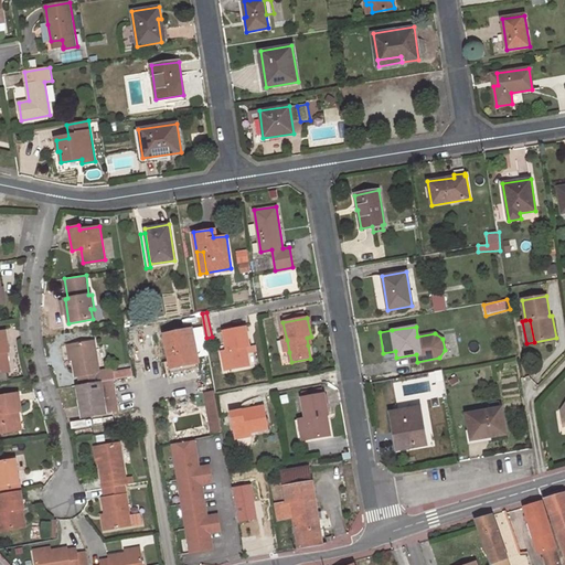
[(222,351),(225,371),(247,366),(244,348),(247,348),(248,348),(245,328),(224,331),(227,351),(222,351)]
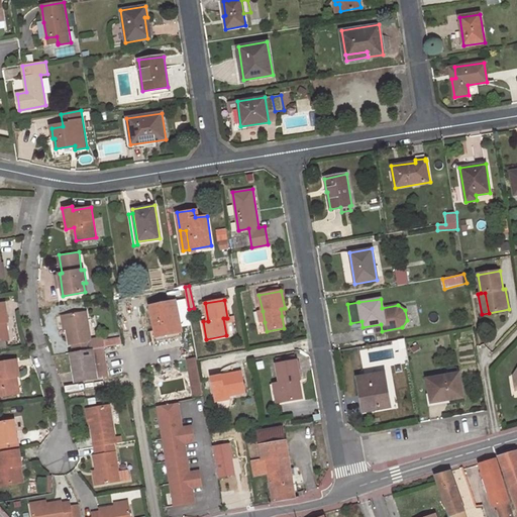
[(177,301),(150,306),(157,336),(183,332),(177,301)]
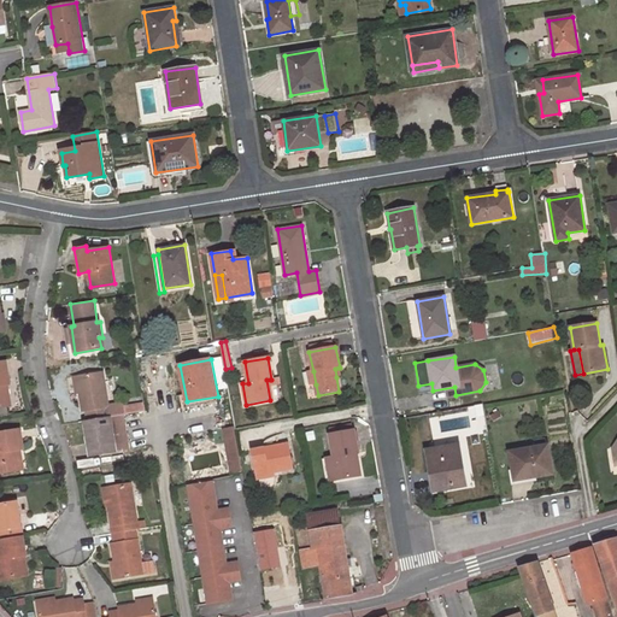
[(6,362),(0,362),(0,407),(11,406),(7,385),(10,383),(6,362)]
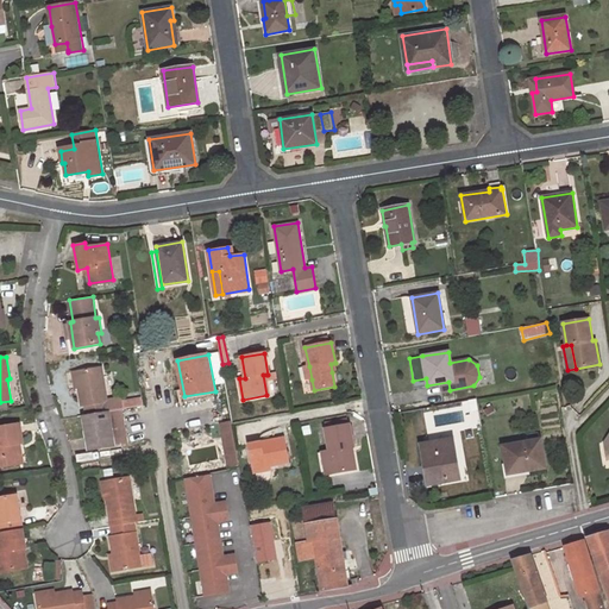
[(88,415),(110,412),(123,409),(120,399),(107,401),(101,366),(79,370),(79,371),(81,387),(83,407),(87,406),(88,415)]
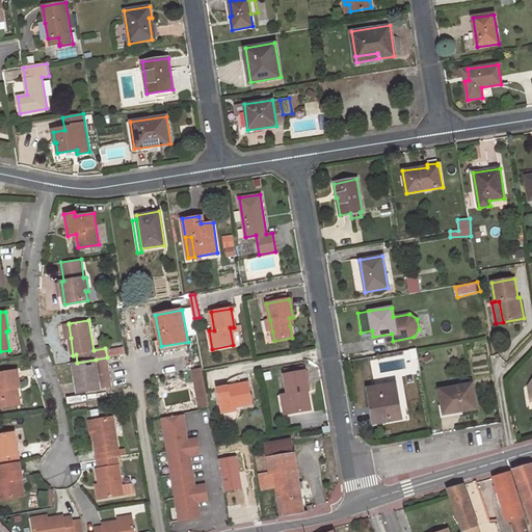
[(75,363),(80,394),(101,391),(96,360),(77,363),(75,363)]
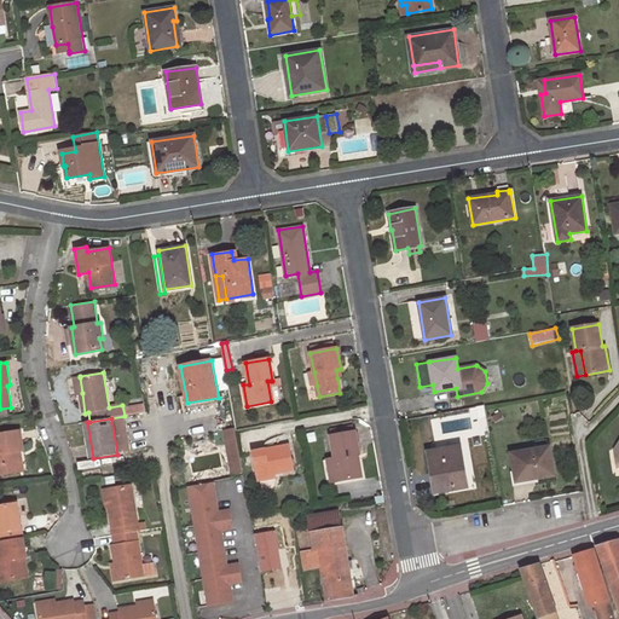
[(235,428),(224,431),(232,475),(243,473),(235,428)]
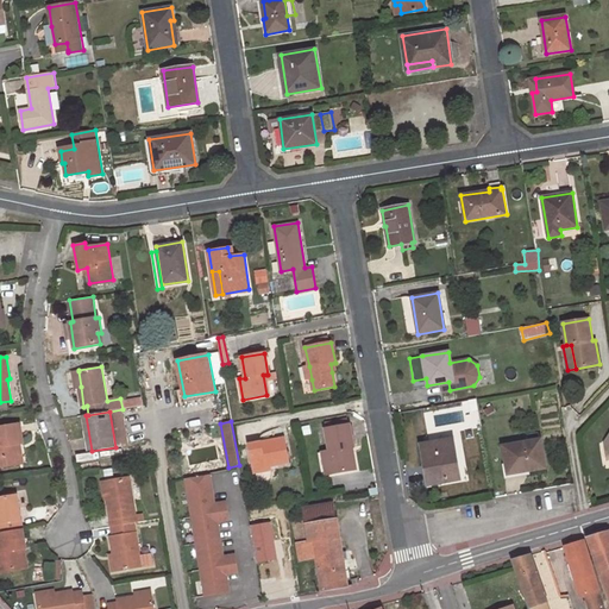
[(20,424),(0,426),(0,466),(20,463),(17,444),(22,444),(24,443),(20,424)]
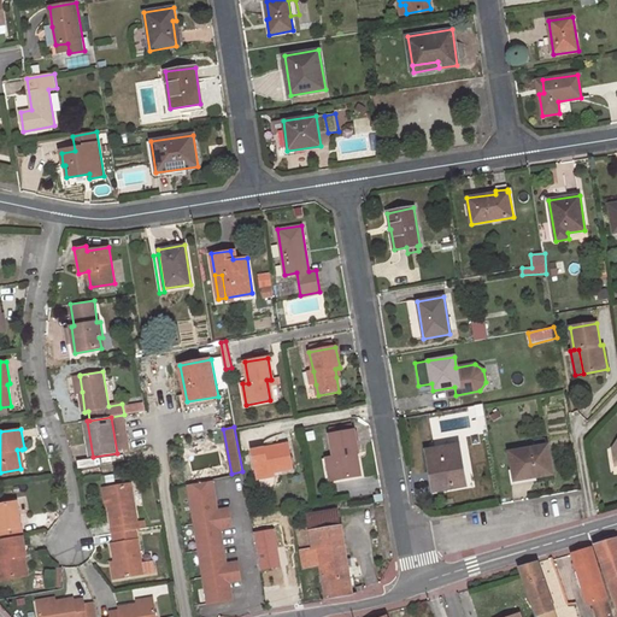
[(358,477),(353,454),(357,453),(359,453),(354,432),(330,436),(335,458),(330,458),(334,481),(358,477)]
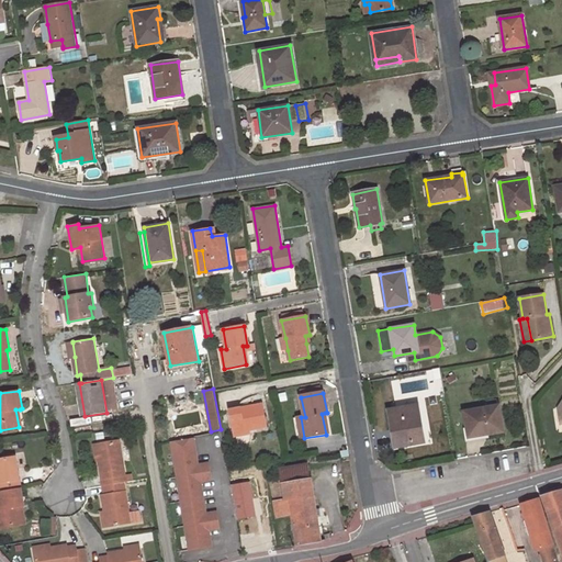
[(487,407),(463,412),(469,438),(503,430),(498,405),(497,406),(496,400),(486,402),(487,407)]
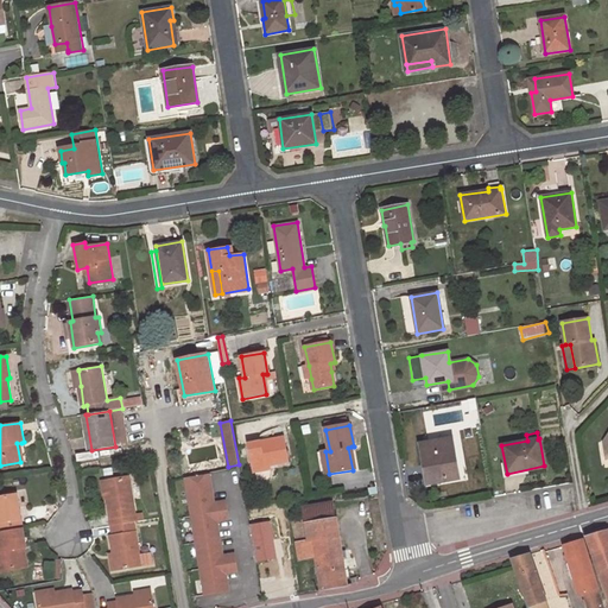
[(289,463),(284,437),(248,443),(252,469),(270,466),(289,463)]
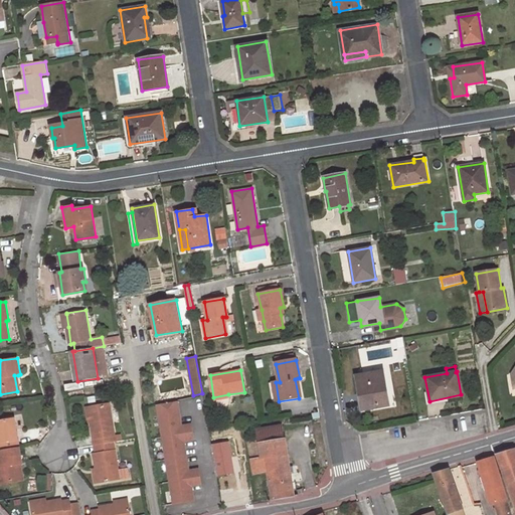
[(382,371),(355,376),(359,394),(362,393),(365,409),(388,405),(382,371)]
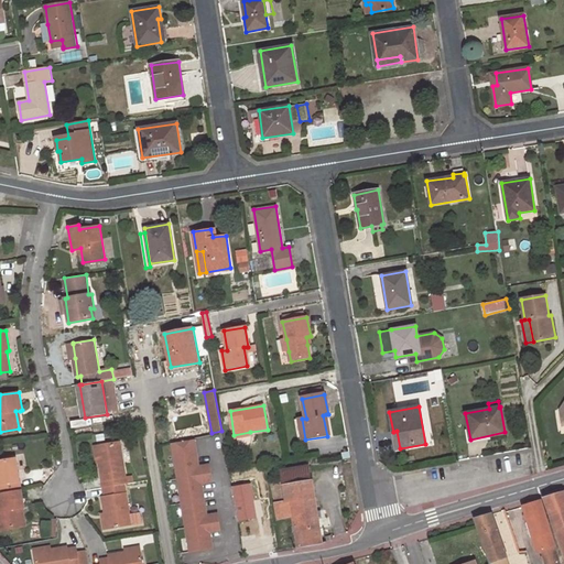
[(213,481),(210,465),(199,466),(195,440),(173,443),(183,502),(205,498),(202,483),(213,481)]
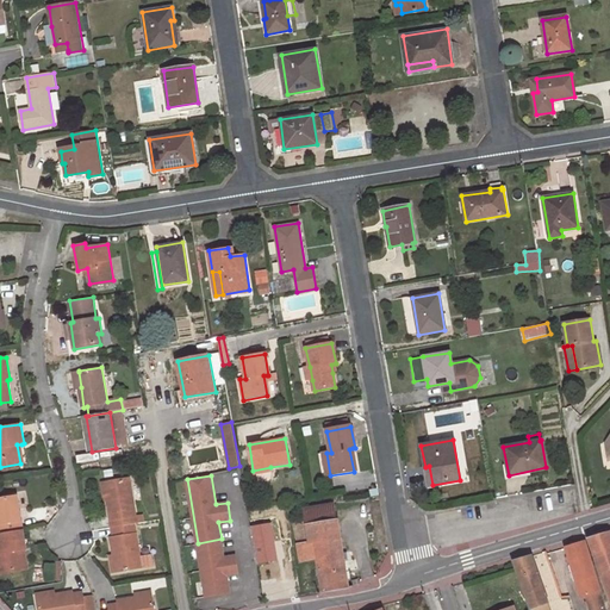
[(130,479),(105,483),(113,528),(135,524),(137,524),(130,479)]
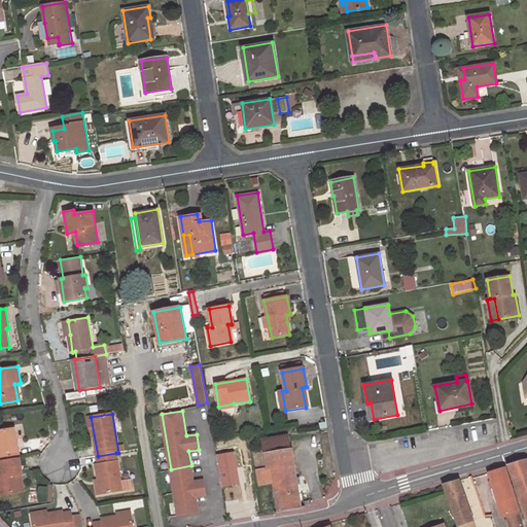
[(13,430),(0,431),(0,461),(18,458),(13,430)]
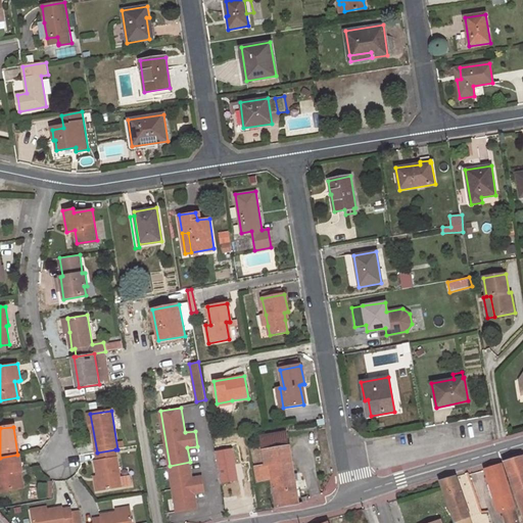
[(252,448),(255,467),(292,461),(288,430),(259,434),(262,447),(252,448)]
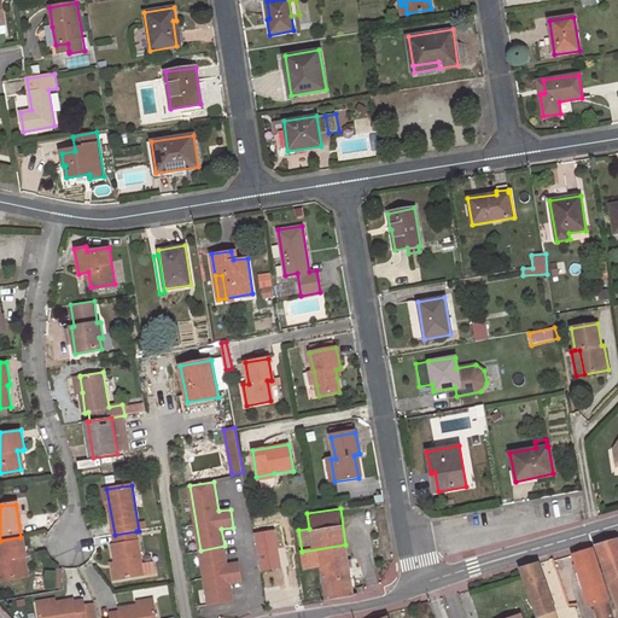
[(112,544),(118,578),(144,575),(136,531),(115,535),(116,543),(112,544)]
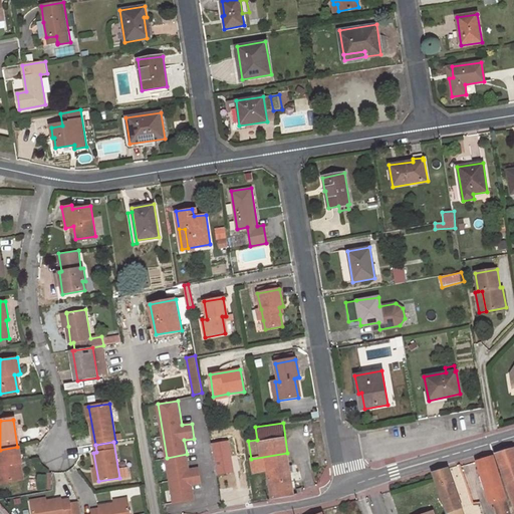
[(0,484),(17,482),(15,465),(19,464),(17,447),(0,450),(0,484)]
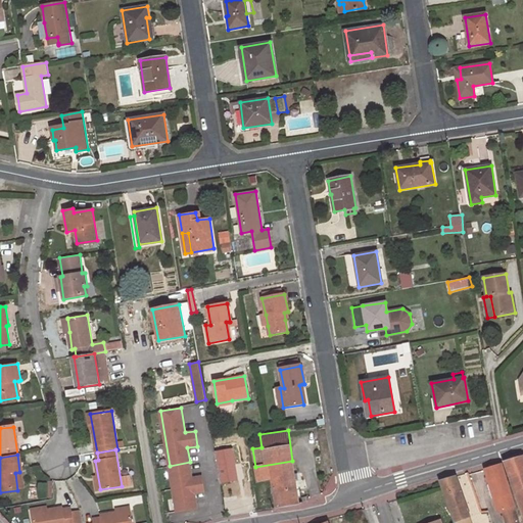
[(522,457),(506,463),(517,494),(522,491),(522,457)]
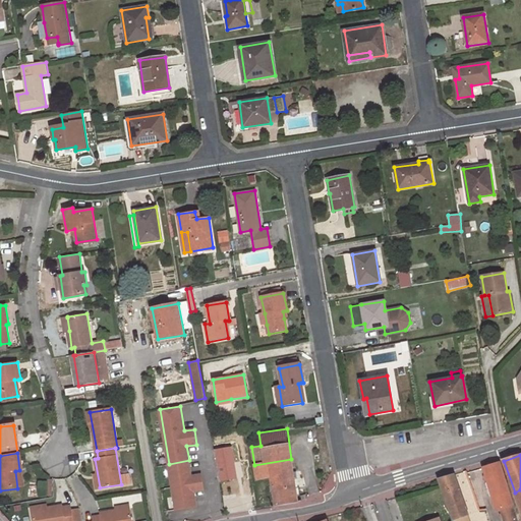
[(291,459),(254,465),(257,479),(272,477),(276,506),(299,503),(291,459)]
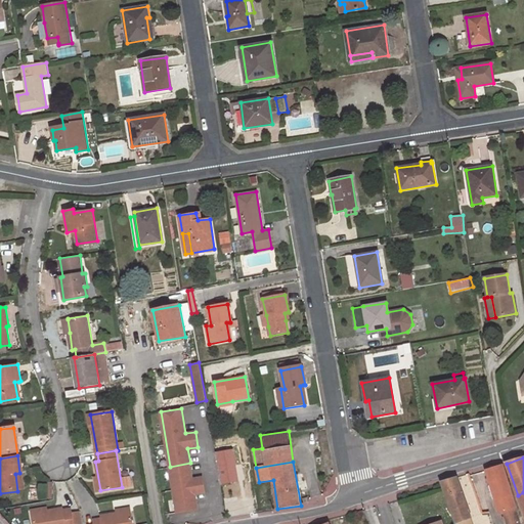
[(206,492),(203,477),(192,479),(190,463),(170,467),(177,513),(198,509),(195,494),(206,492)]
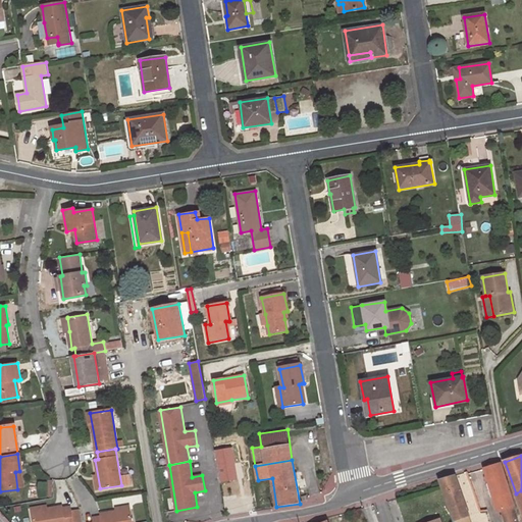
[(484,470),(498,512),(502,510),(512,507),(514,506),(501,465),(484,470)]
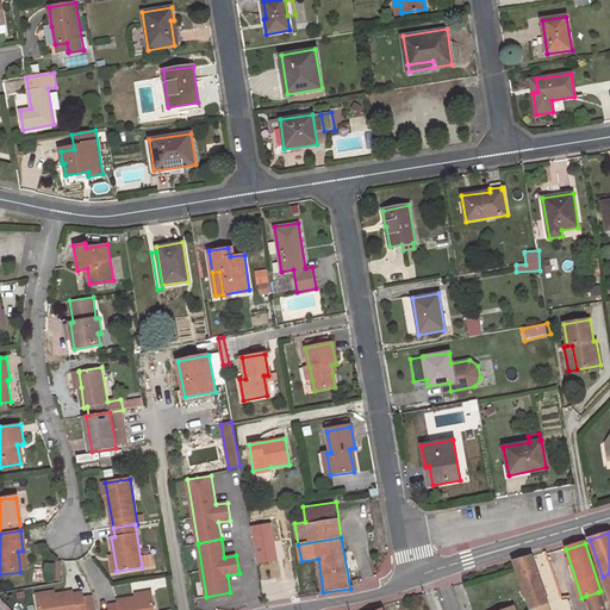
[(539,609),(539,608),(548,604),(531,556),(512,561),(530,609),(539,609)]
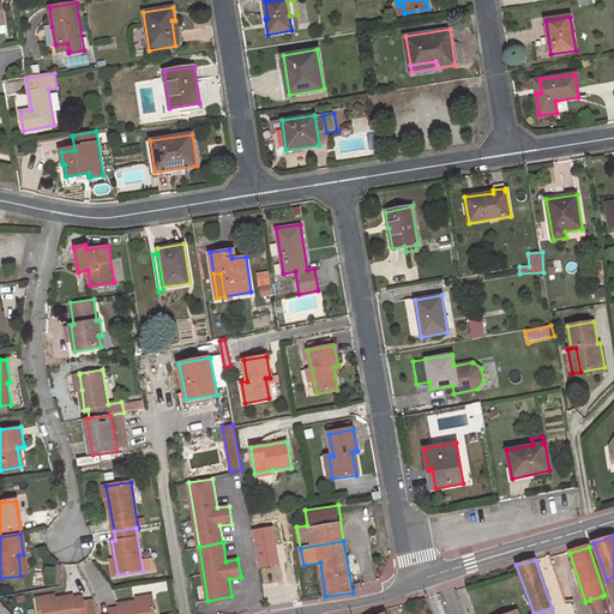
[(575,601),(570,585),(561,589),(566,602),(575,601)]
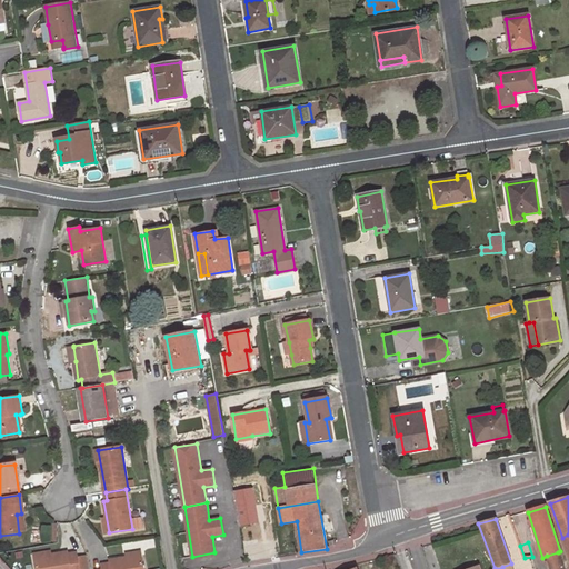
[(68,552),(36,557),(37,568),(79,568),(77,553),(68,555),(68,552)]
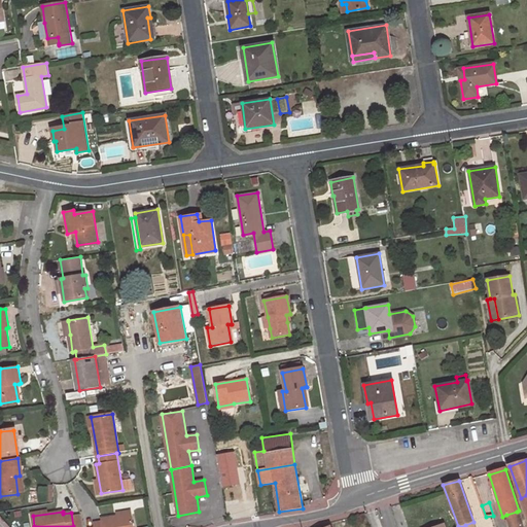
[(521,526),(517,512),(506,515),(510,526),(521,526)]
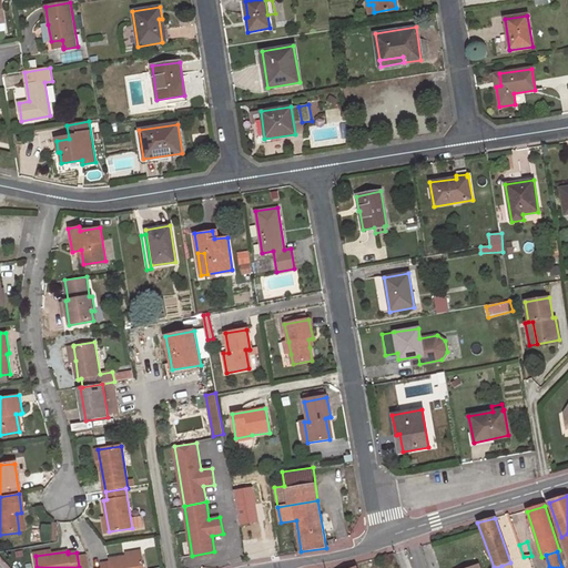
[(110,559),(111,561),(101,563),(101,567),(143,567),(141,555),(110,559)]
